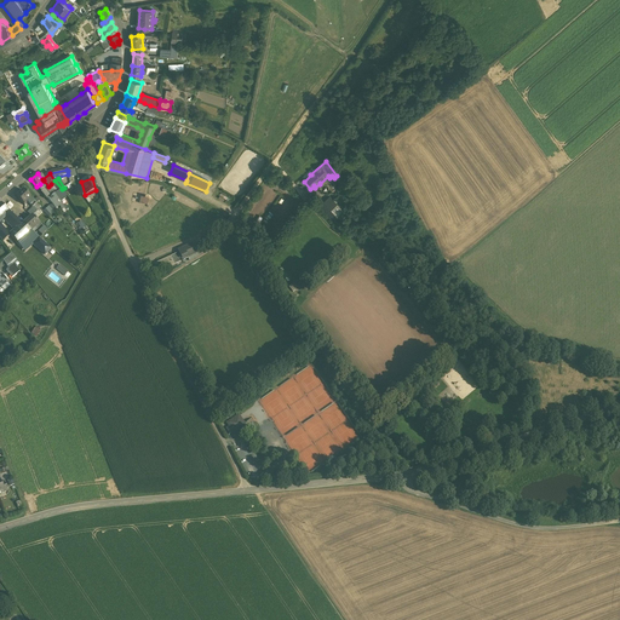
[(62,189),(55,181),(51,184),(58,191),(62,189)]
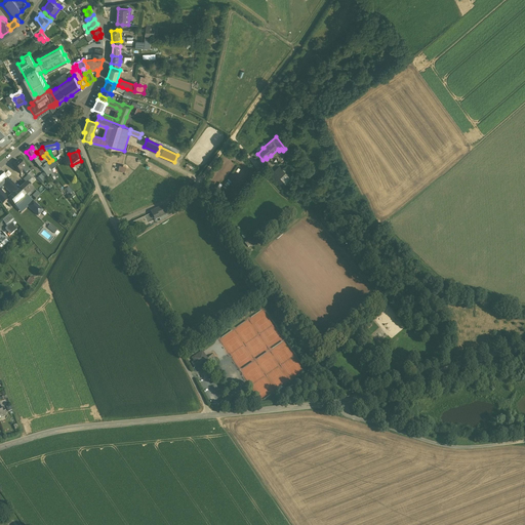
[(43,167),(34,156),(31,158),(30,158),(40,169),(43,167)]
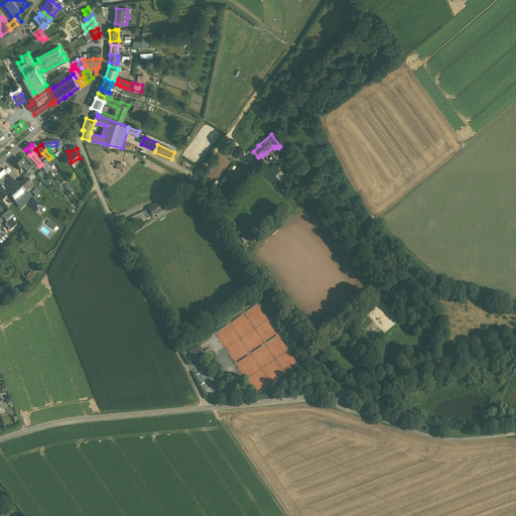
[(42,153),(40,155),(45,161),(48,159),(42,153)]
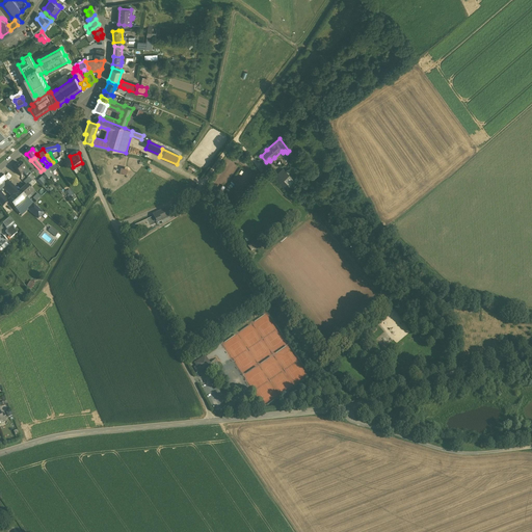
[(50,164),(47,166),(52,174),(58,169),(53,162),(50,164)]
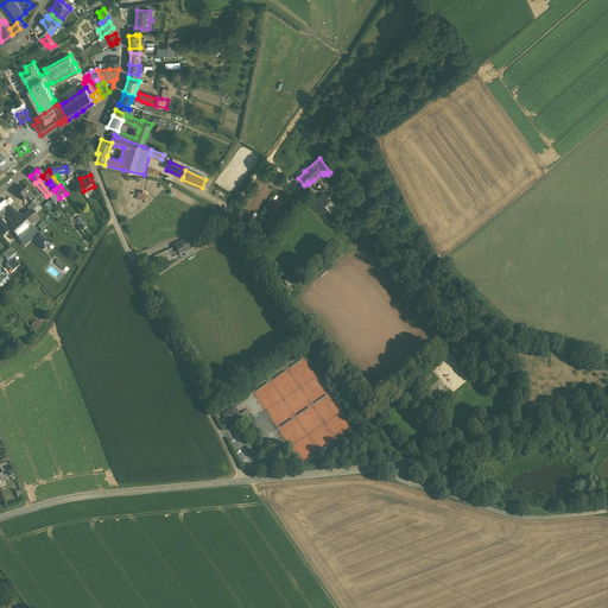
[(30,195),(23,187),(16,194),(24,202),(26,198),(30,195)]
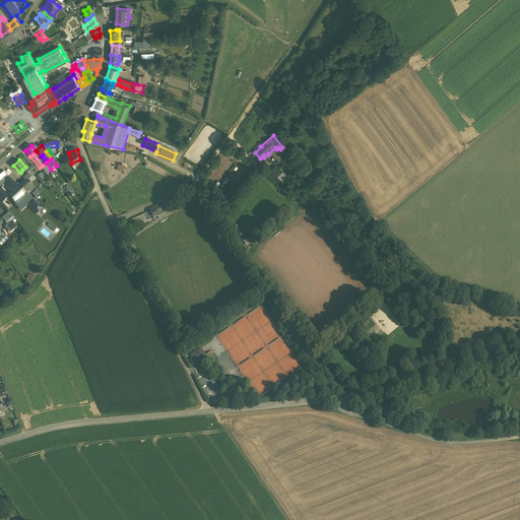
[(43,166),(40,168),(44,172),(47,175),(50,173),(51,174),(53,173),(51,170),(46,163),(43,166)]
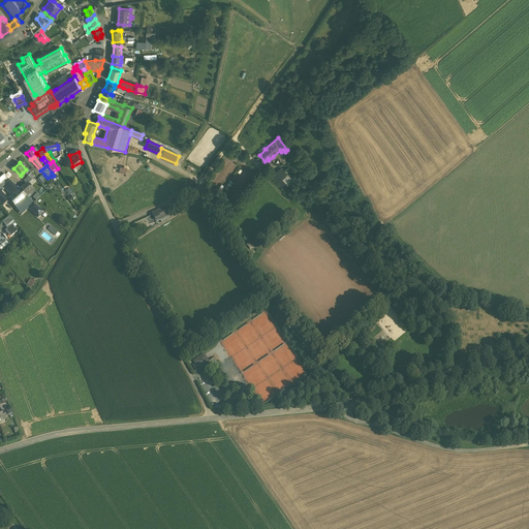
[(119,165),(118,173),(125,175),(126,167),(119,165)]
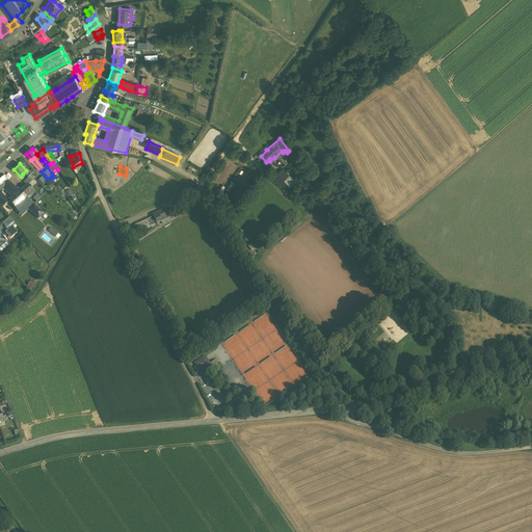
[(290,178),(283,168),(273,177),(280,184),(281,183),(284,186),(287,183),(289,186),(295,180),(292,177),(290,178)]
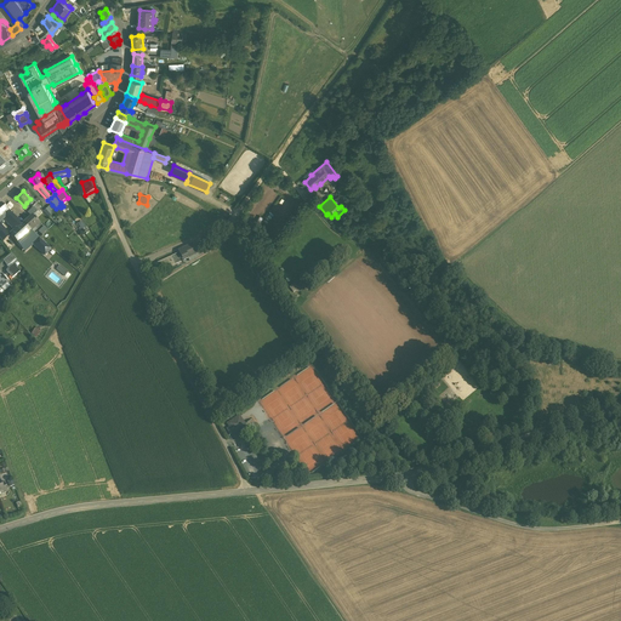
[(44,212),(49,217),(57,210),(51,205),(44,212)]
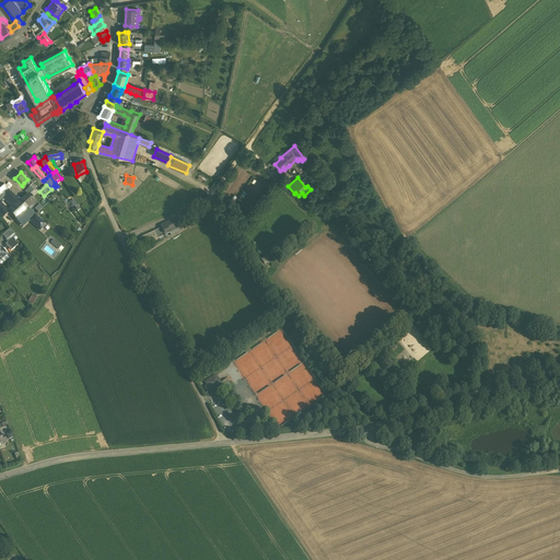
[(16,198),(8,190),(1,197),(13,208),(19,205),(21,202),(16,198)]
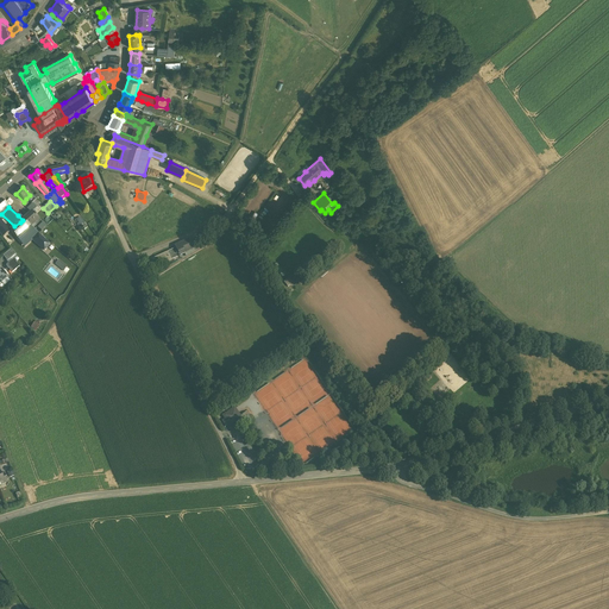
[(31,213),(23,220),(30,227),(38,220),(31,213)]
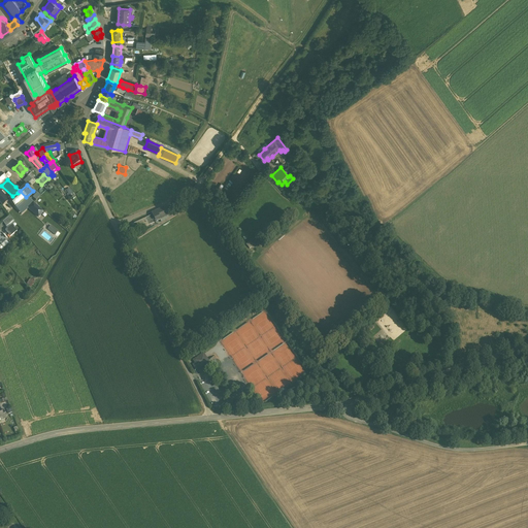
[(72,199),(76,196),(69,187),(66,190),(72,199)]
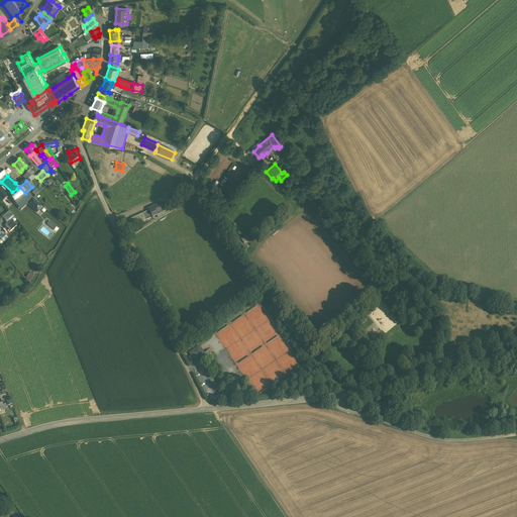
[(27,203),(32,198),(25,193),(19,187),(17,189),(12,192),(8,196),(14,203),(20,210),(27,203)]
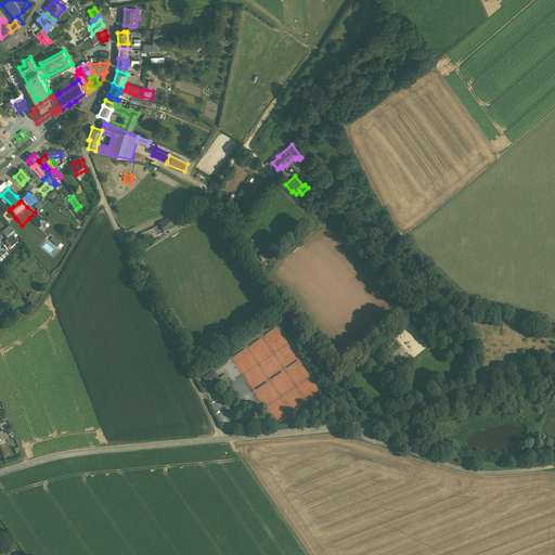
[(35,213),(29,218),(40,228),(46,222),(35,213)]
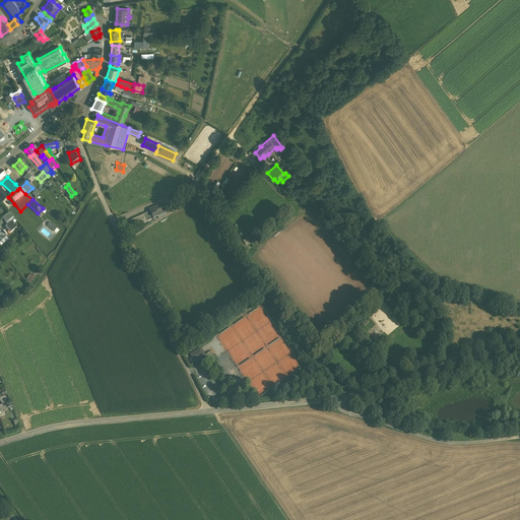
[(160,204),(149,209),(150,211),(152,216),(164,211),(160,204)]
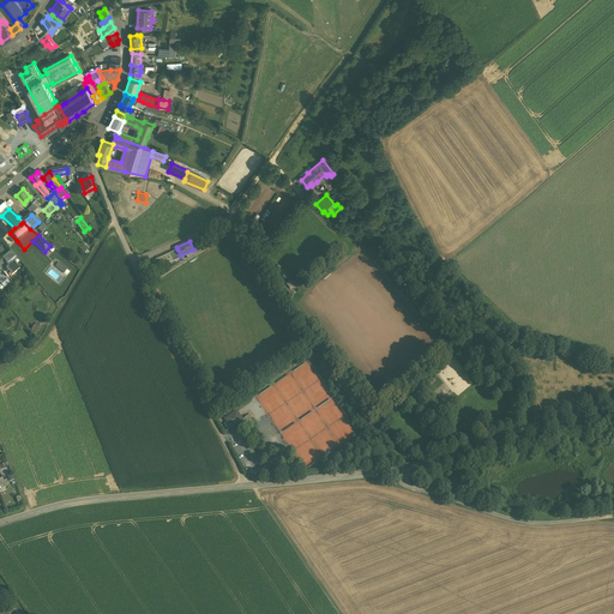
[(178,250),(169,253),(173,262),(181,258),(180,256),(178,250)]
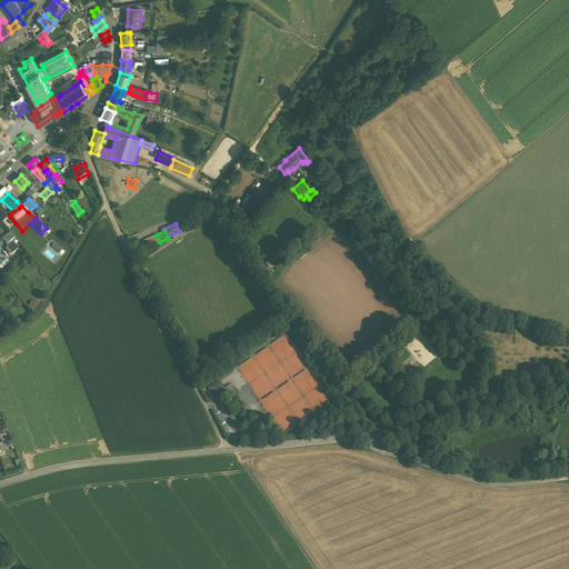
[(15,237),(10,232),(2,239),(7,243),(15,237)]
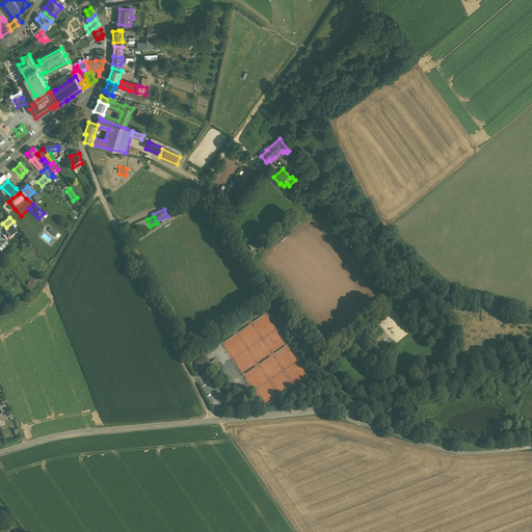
[(147,219),(132,225),(135,233),(150,227),(147,219)]
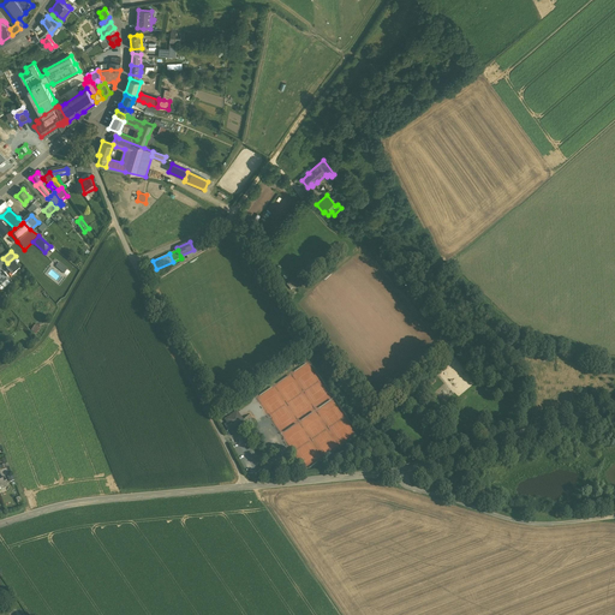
[(6,268),(12,275),(21,268),(13,261),(6,268)]
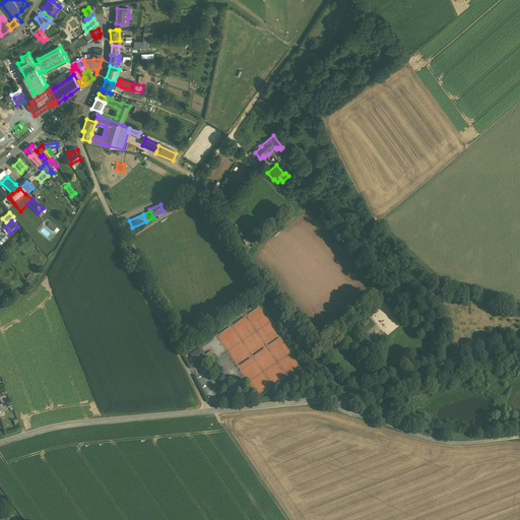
[(55,232),(57,229),(50,222),(48,225),(55,232)]
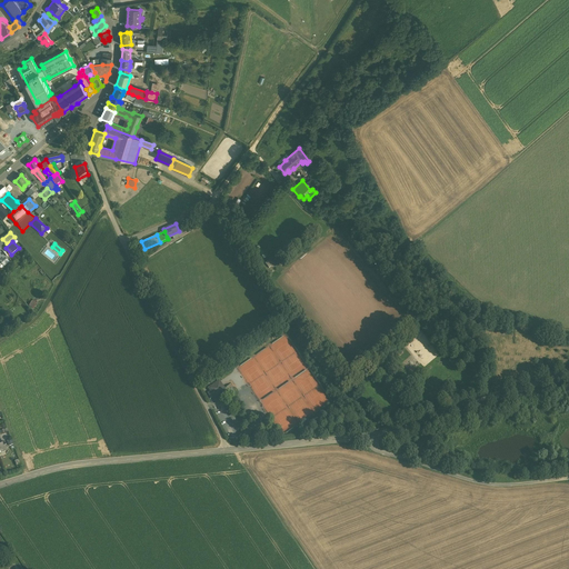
[(32,299),(28,306),(32,309),(38,302),(32,299)]
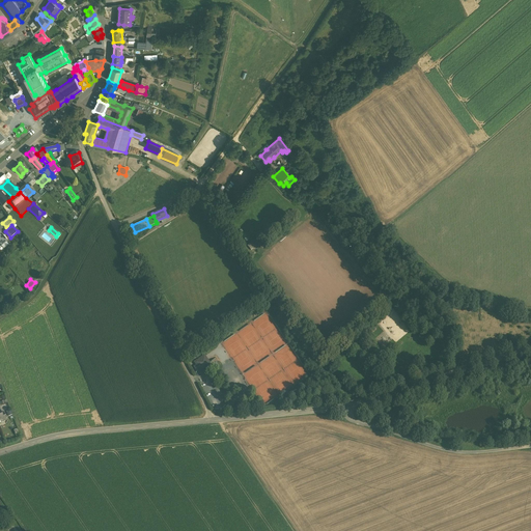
[(203,357),(195,363),(197,366),(195,368),(196,370),(199,368),(201,371),(206,368),(204,365),(207,363),(203,357)]
